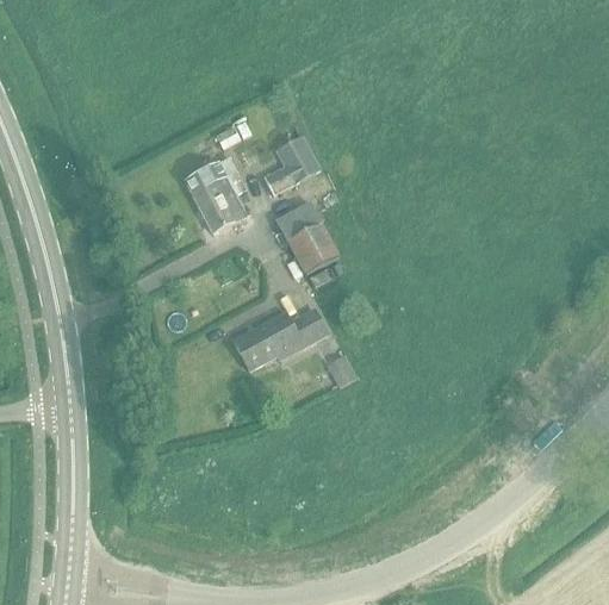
[(263,176),(273,194),(321,168),(302,135),(274,150),(283,166),(263,176)]
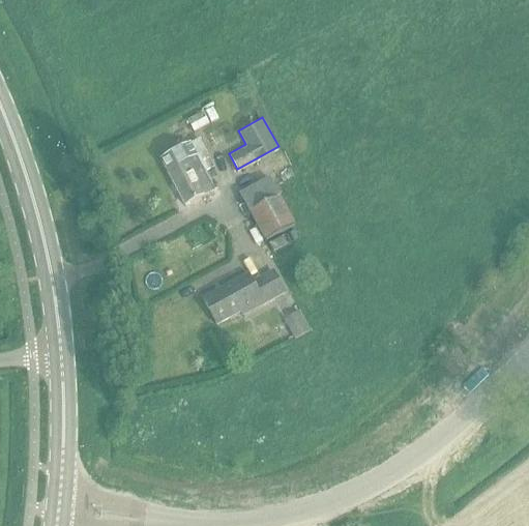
[(182,201),(210,185),(202,170),(210,165),(196,137),(158,157),(182,201)]
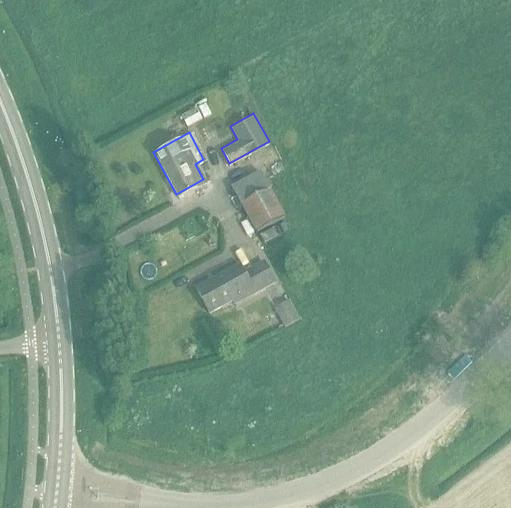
[(228,184),(254,230),(281,215),(255,169),(228,184)]
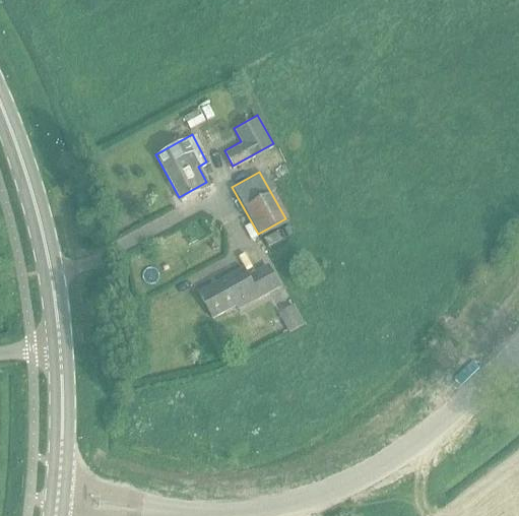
[(256,298),(277,286),(265,264),(245,275),(241,268),(197,292),(211,317),(254,295),(256,298)]
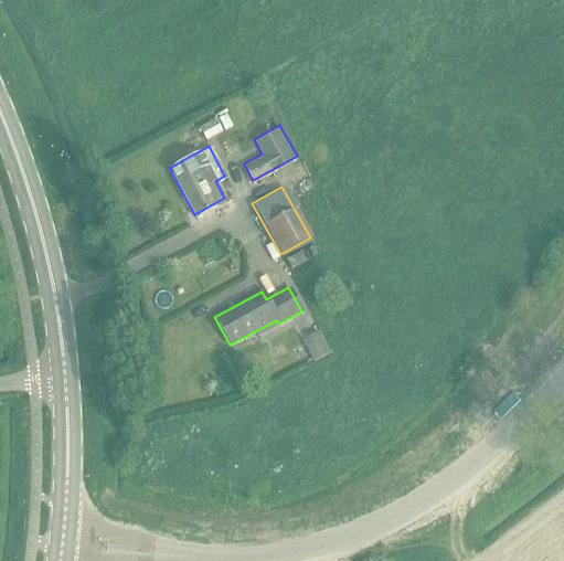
[(301,337),(312,359),(330,349),(319,328),(301,337)]
